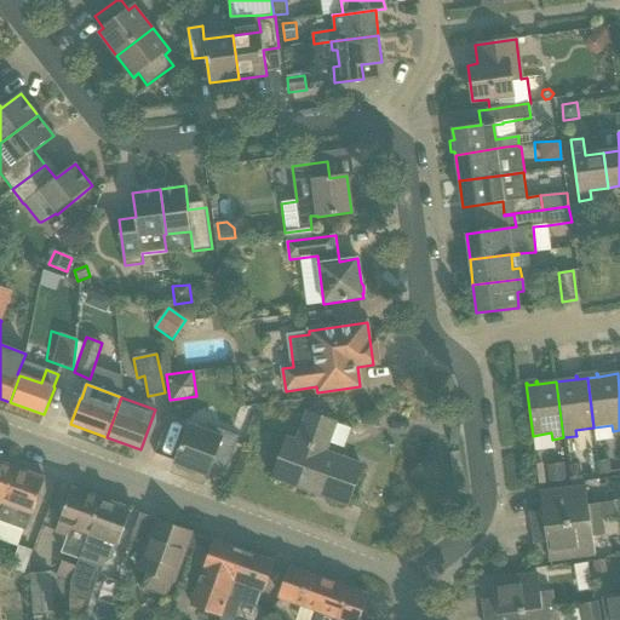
[(348,505),(362,466),(323,452),(334,423),(308,413),(297,442),(287,438),(273,477),(348,505)]
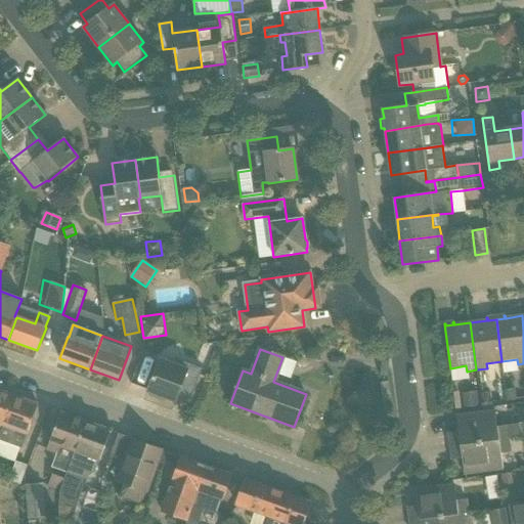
[(164,397),(168,398),(176,401),(177,399),(186,375),(199,380),(203,369),(179,360),(175,362),(174,365),(160,359),(147,391),(151,392),(150,395),(163,400),(164,397)]
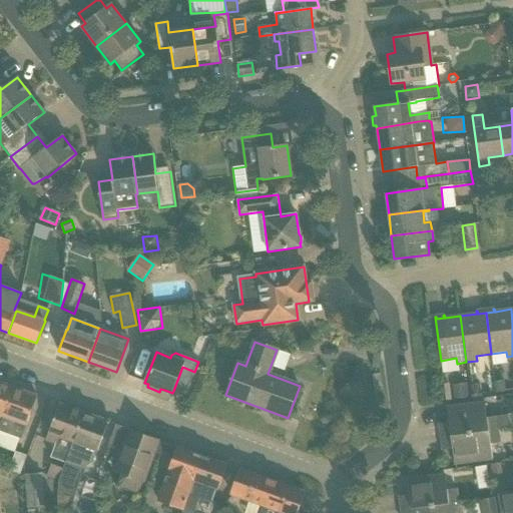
[(495,392),(506,391),(505,381),(494,382),(495,392)]
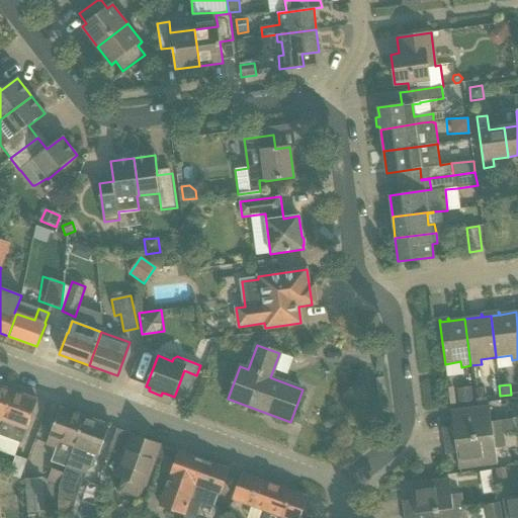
[(0,426),(13,391),(0,385),(0,426)]
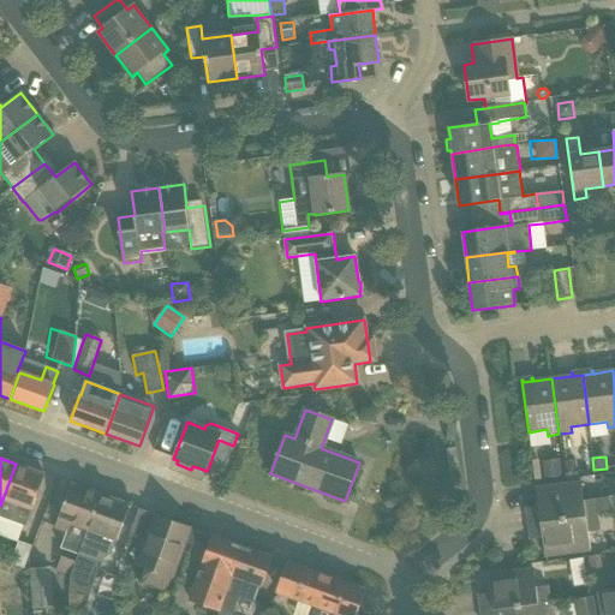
[(560,459),(542,461),(544,479),(562,477),(560,459)]
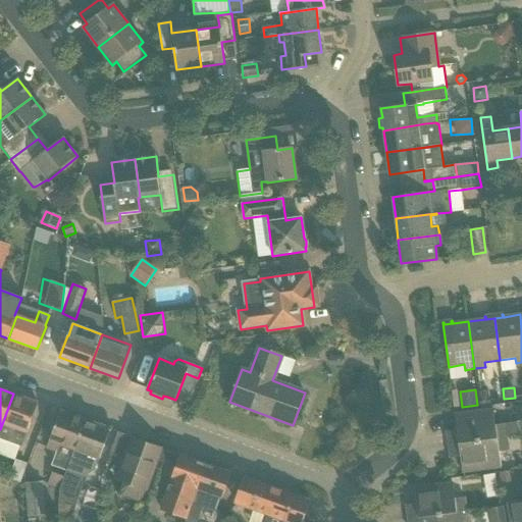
[(479,402),(482,402),(489,401),(488,392),(478,393),(479,402)]
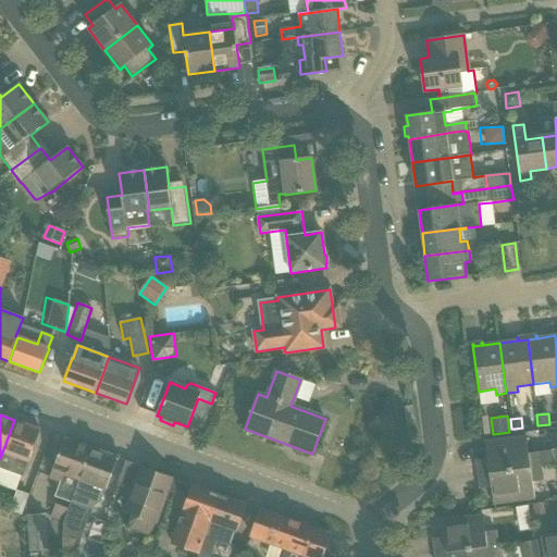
[(0,468),(23,477),(40,430),(14,420),(0,458),(0,468)]
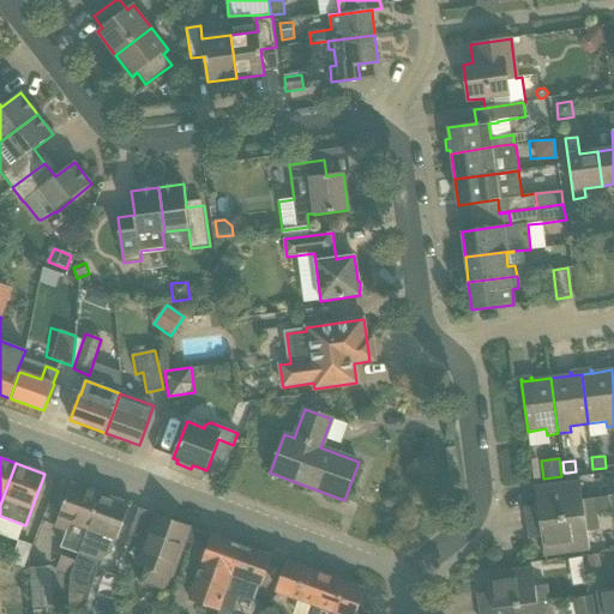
[(525,507),(528,523),(600,513),(611,511),(608,498),(583,500),(581,481),(535,488),(537,506),(525,507)]
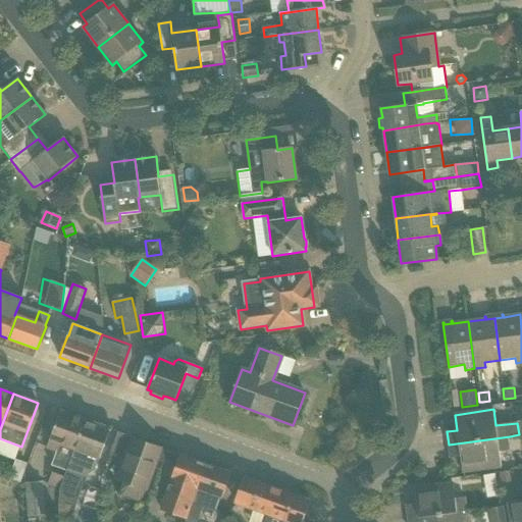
[(86,420),(70,415),(60,411),(47,448),(58,452),(52,465),(66,470),(66,471),(86,420)]
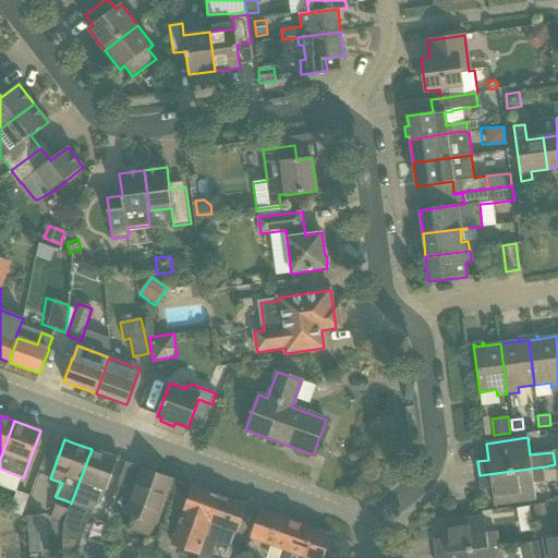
[(92,449),(71,504),(71,502),(63,523),(63,534),(81,541),(89,517),(86,510),(89,511),(102,502),(104,497),(118,459),(113,457),(92,449)]
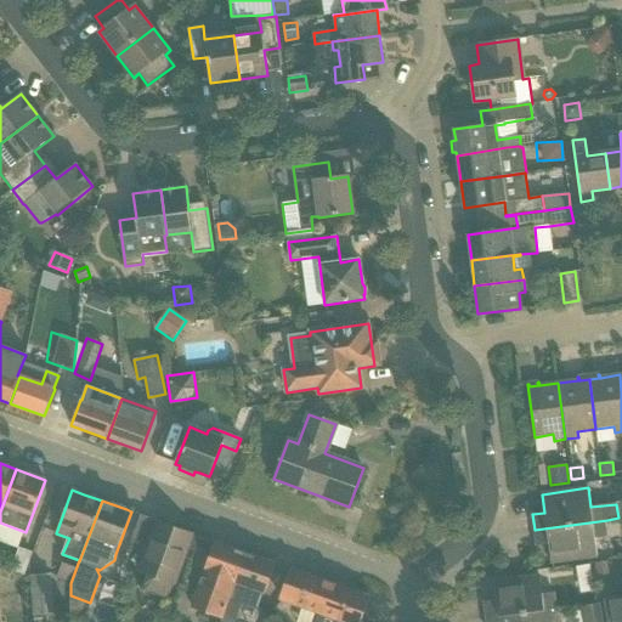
[(192,561),(196,549),(201,536),(141,515),(131,541),(150,548),(140,574),(147,576),(143,584),(145,591),(165,598),(169,595),(182,558),(192,561)]
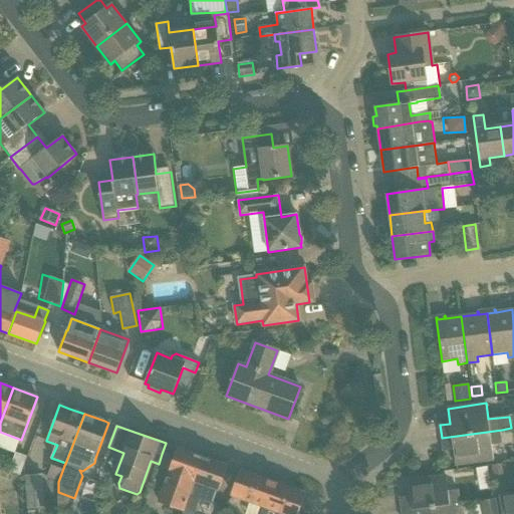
[(501,444),(499,431),(502,430),(442,438),(444,451),(453,450),(455,465),(493,460),(492,445),(501,444)]
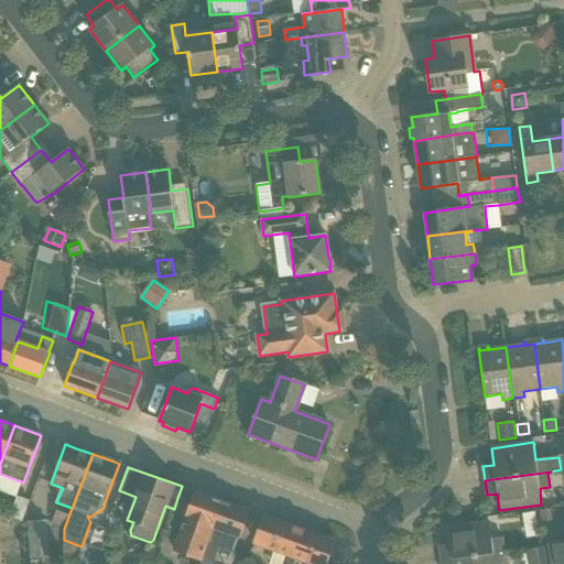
[(223,501),(195,491),(191,502),(185,519),(174,551),(202,561),(202,560),(207,543),(223,501)]
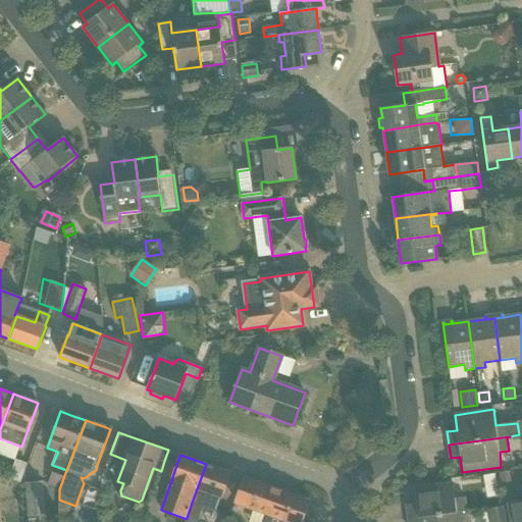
[(231,473),(206,464),(192,503),(203,506),(216,511),(221,498),(222,499),(231,473)]
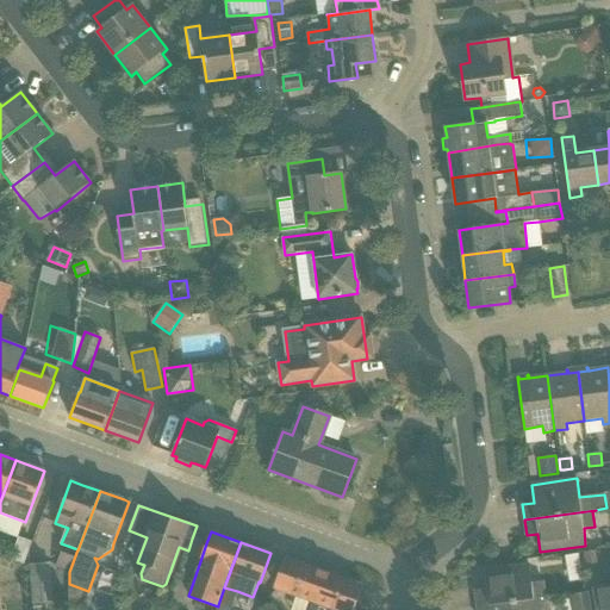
[(582,553),(583,565),(596,564),(595,551),(582,553)]
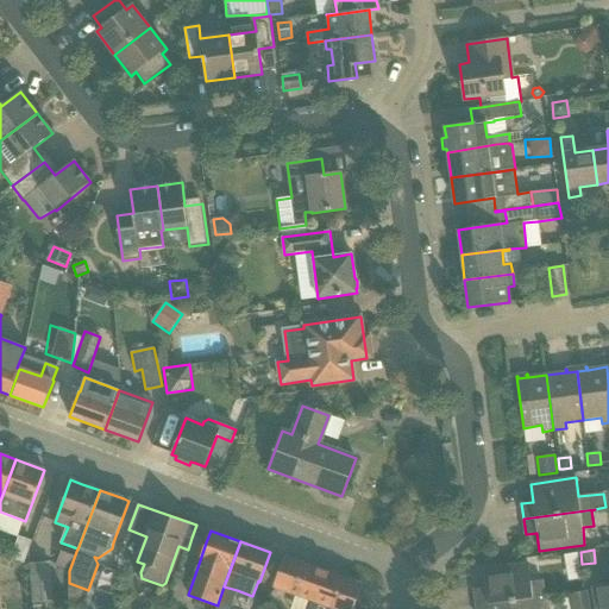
[(61,551),(56,566),(69,571),(74,556),(61,551)]
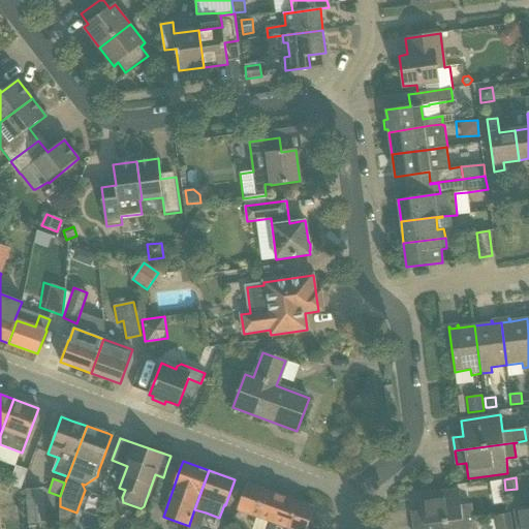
[(492,494),(504,492),(502,480),(490,483),(492,494)]
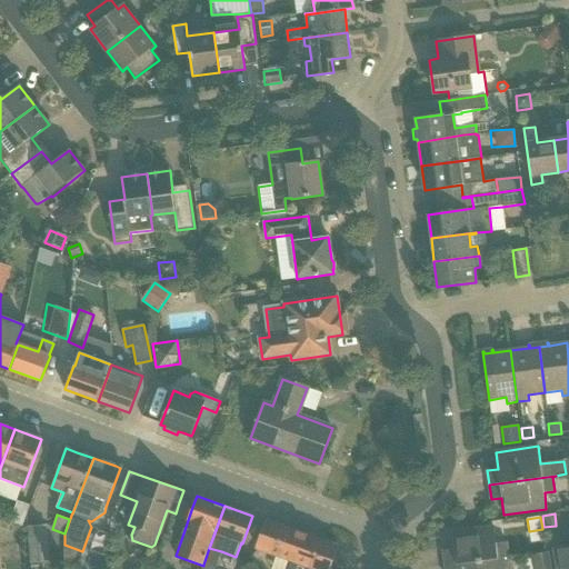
[(257,548),(292,561),(301,533),(267,520),(257,548)]
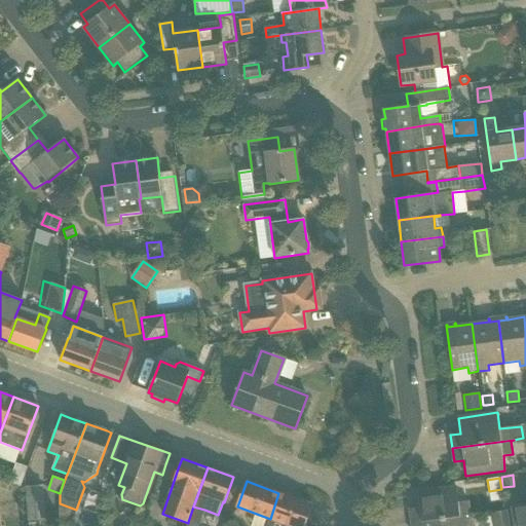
[(44,519),(43,486),(27,486),(29,519),(35,519),(44,519)]
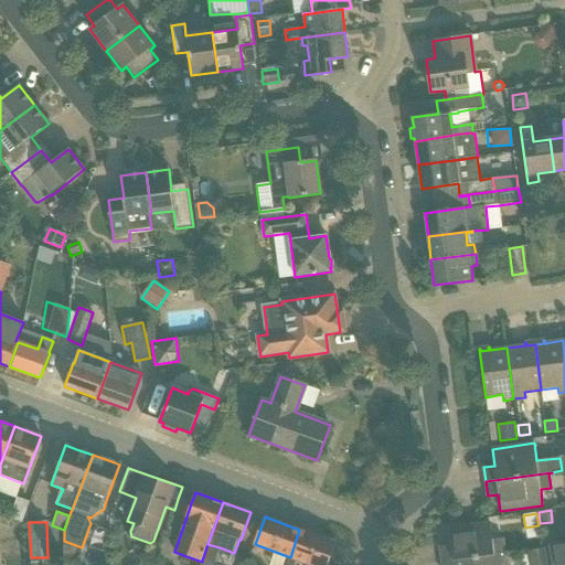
[(492,539),(490,523),(448,529),(450,545),(439,546),(441,561),(504,552),(502,537),(492,539)]
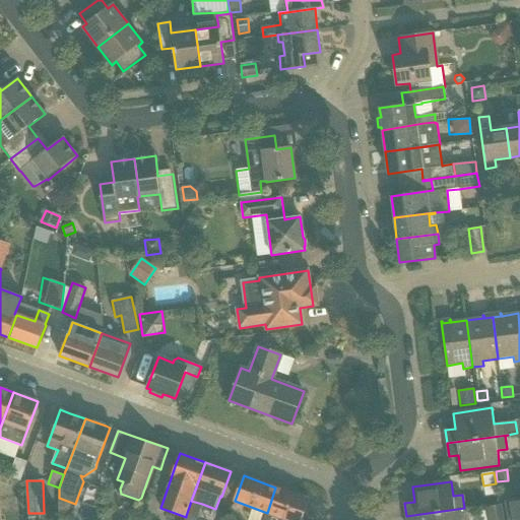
[(300,519),(308,499),(275,488),(267,513),(282,518),(280,519),(300,519)]
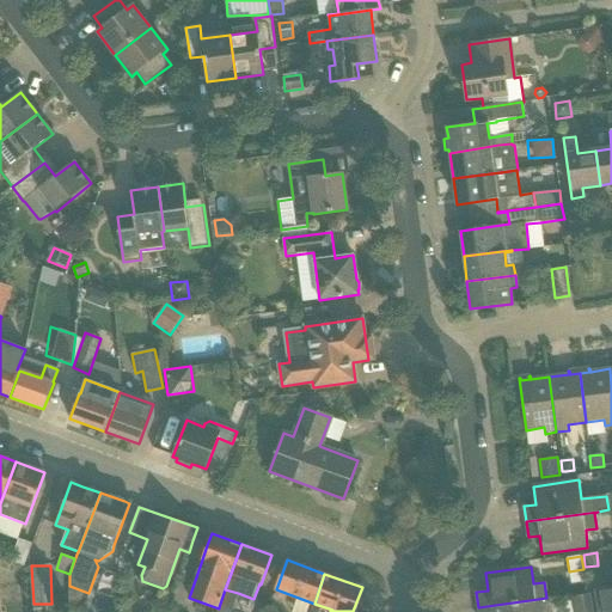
[(611,611),(611,575),(610,575),(611,586),(594,591),(598,611),(611,611)]
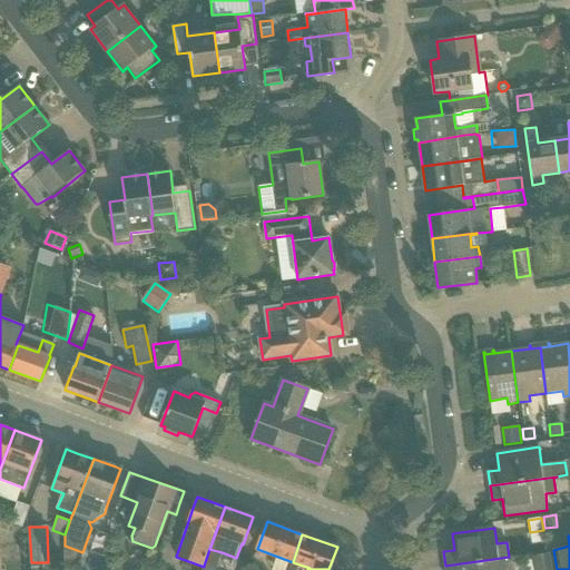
[(222,552),(209,549),(204,566),(215,569),(222,552)]
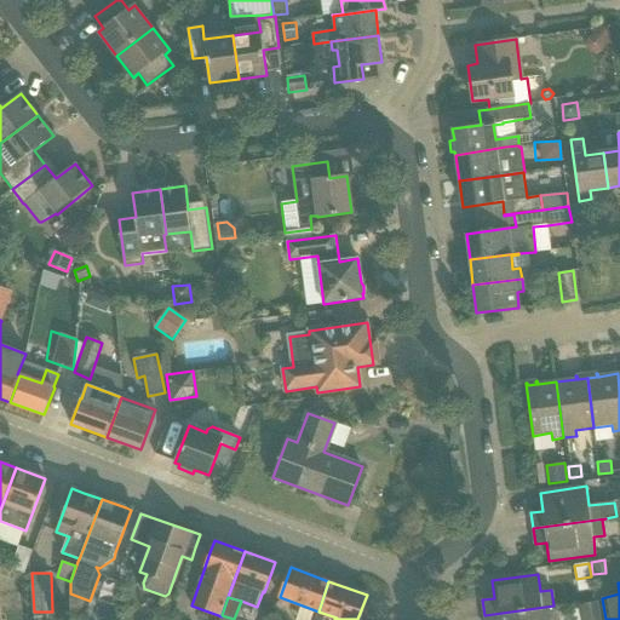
[(555,619),(554,606),(484,615),(484,619),(555,619)]
